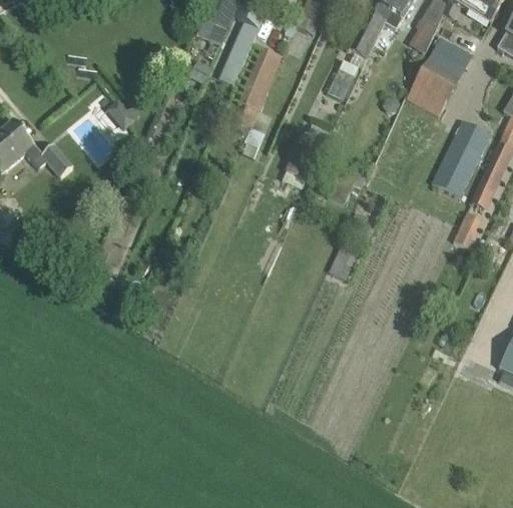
[(232,84),(243,60),(258,28),(259,28),(269,5),(257,0),(254,0),(244,22),(242,21),(217,78),(232,84)]
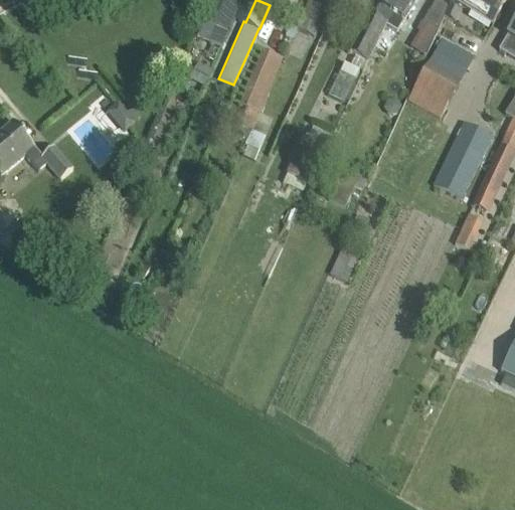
[(386,22),(400,0),(382,0),(374,15),(376,16),(370,25),(356,54),(354,53),(349,61),(362,67),(386,22)]
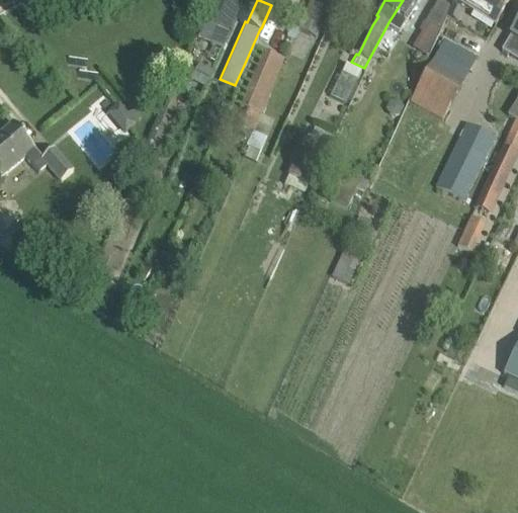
[(403,0),(389,22),(401,29),(417,0),(403,0)]
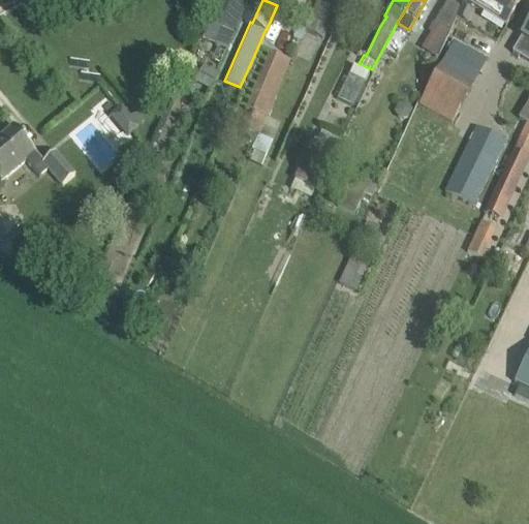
[(463,4),(456,0),(443,0),(433,18),(452,29),(458,16),(463,4)]
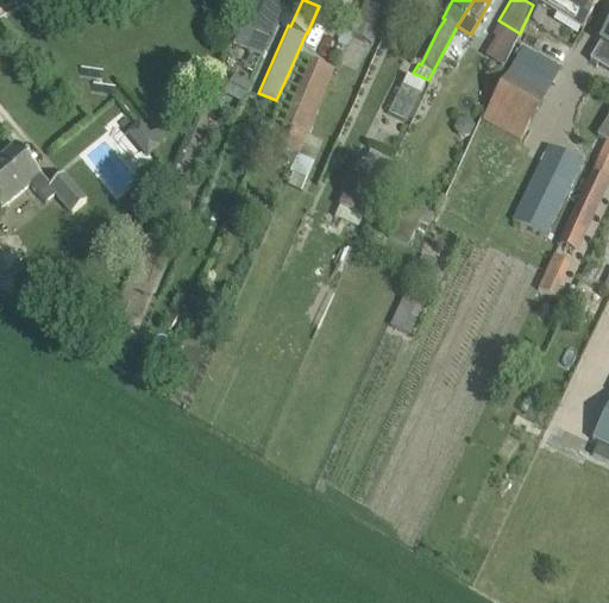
[(542,0),(583,24),(597,0),(542,0)]
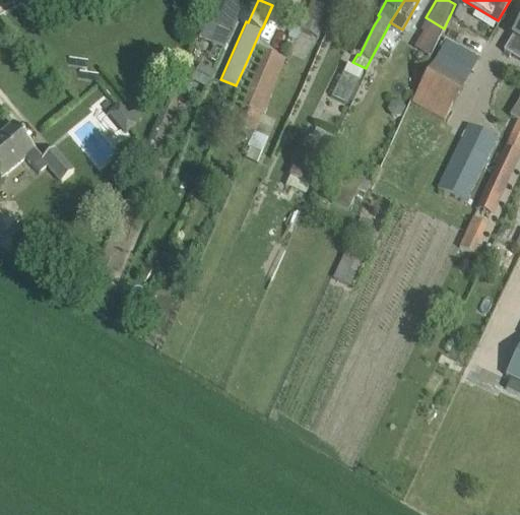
[(314,1),(303,27),(319,35),(331,8),(314,1)]
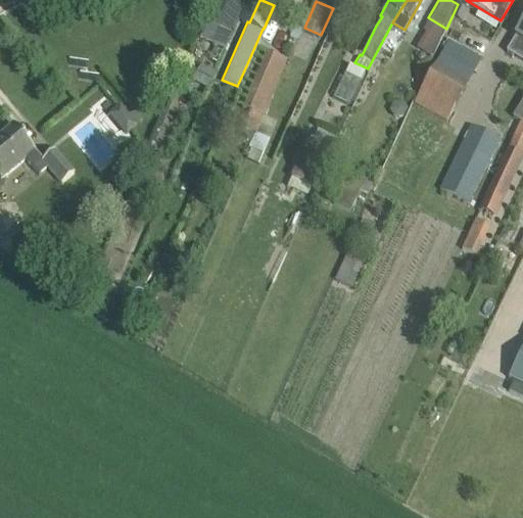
[(467,9),(458,4),(453,15),(462,20),(467,9)]
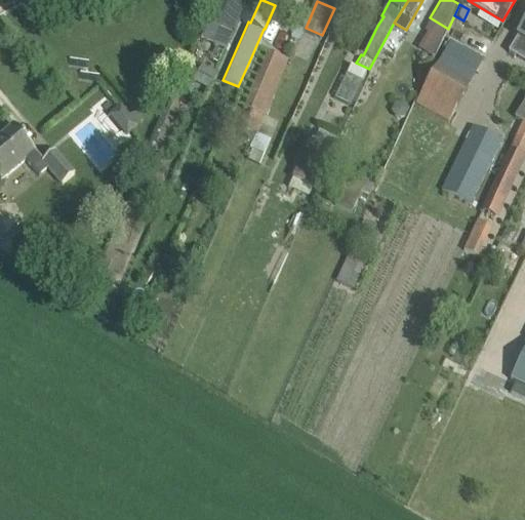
[(524,18),(508,48),(524,58),(524,18)]
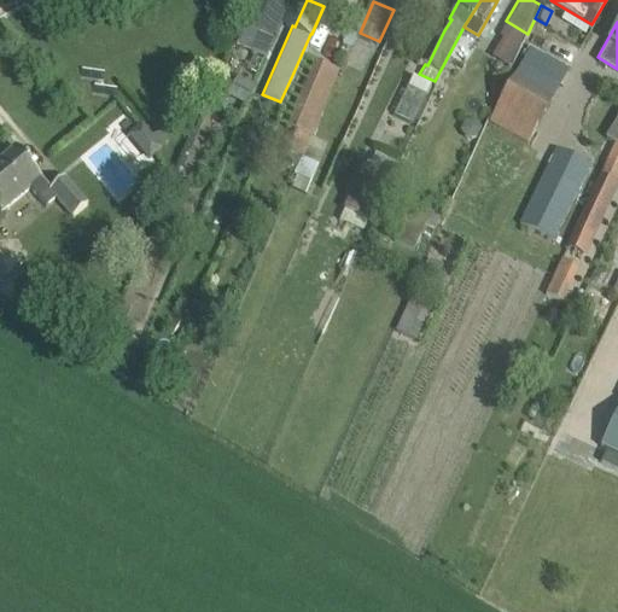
[(528,139),(563,73),(569,62),(530,42),(490,118),(528,139)]
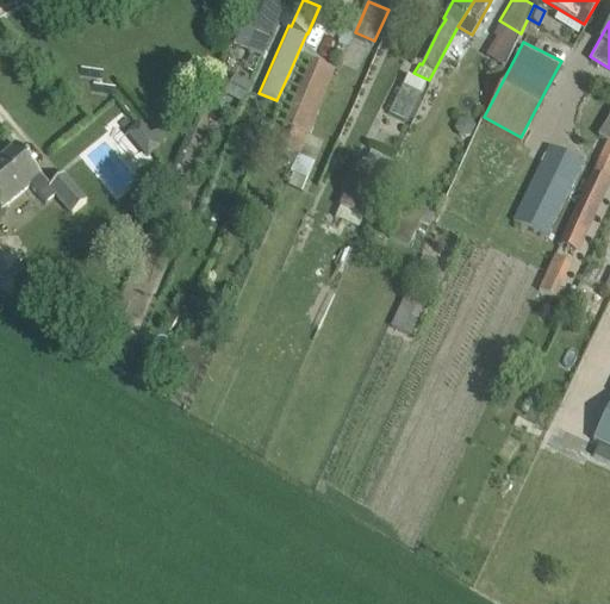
[(309,129),(337,63),(316,54),(287,119),(309,129)]
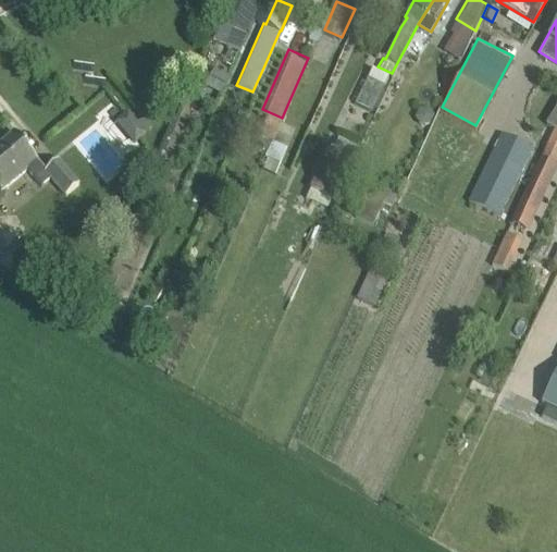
[(556,105),(547,121),(554,125),(556,126),(556,105)]
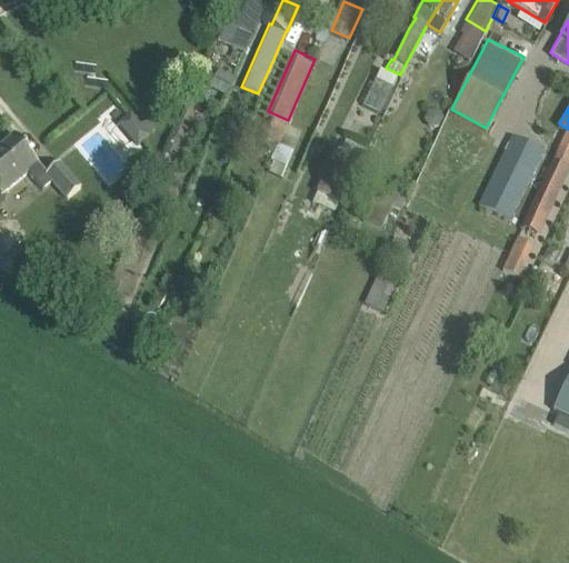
[(135,140),(146,136),(133,111),(122,117),(135,140)]
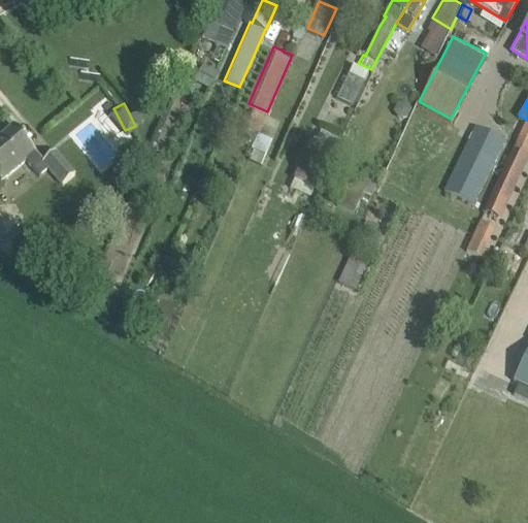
[(130,113),(137,123),(142,119),(135,110),(130,113)]
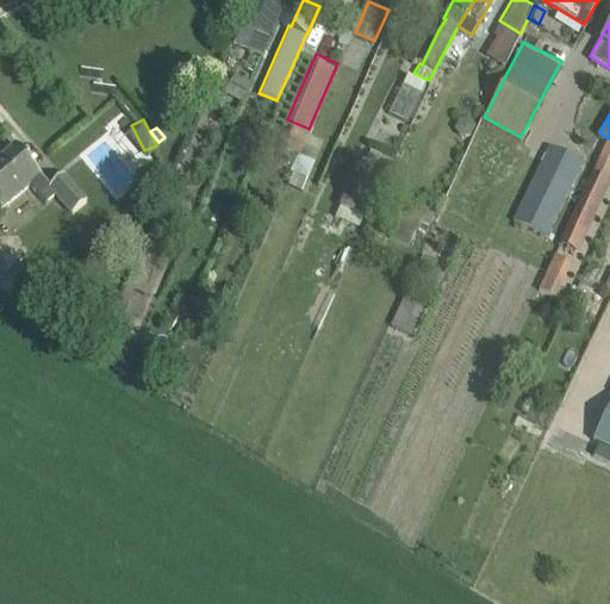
[(55,191),(49,181),(16,141),(0,154),(0,204),(0,205),(29,181),(44,199),(55,191)]
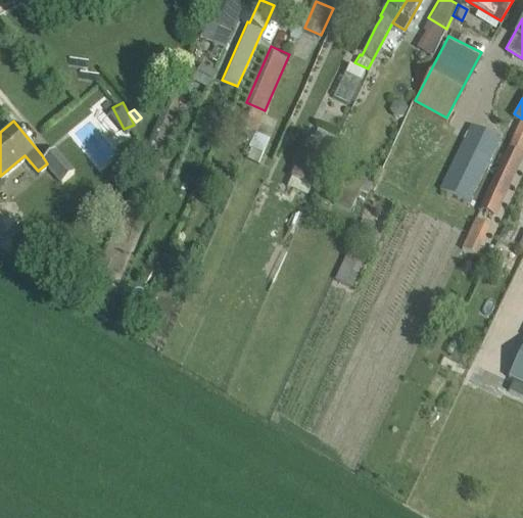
[(500,135),(472,121),(439,183),(467,197),(500,135)]
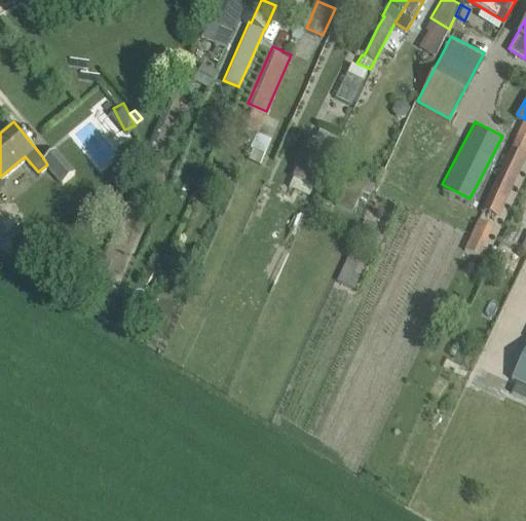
[(334,148),(311,137),(293,174),(314,184),(334,148)]
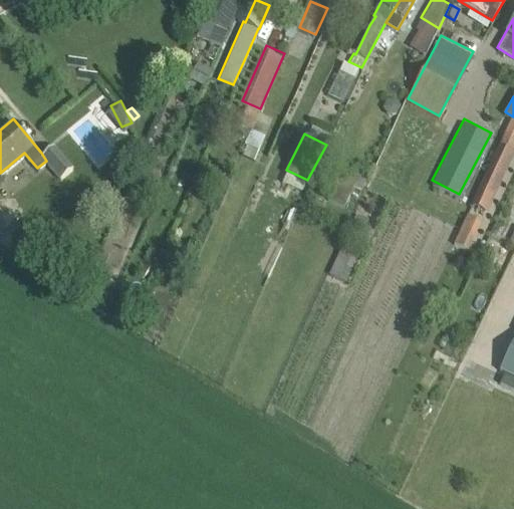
[(513,150),(498,143),(471,202),(488,210),(513,152),(513,150)]
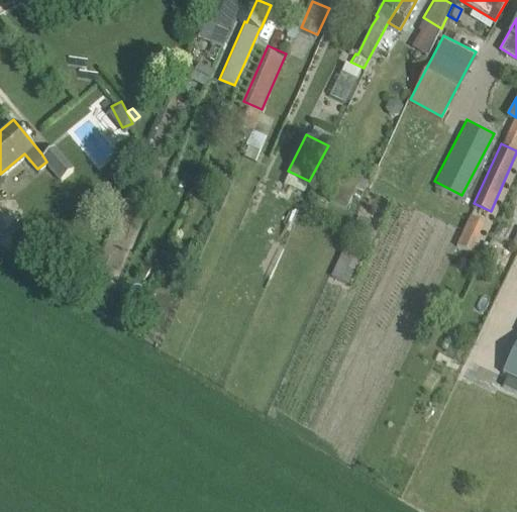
[(41,154),(46,162),(61,178),(73,168),(53,144),(41,154)]
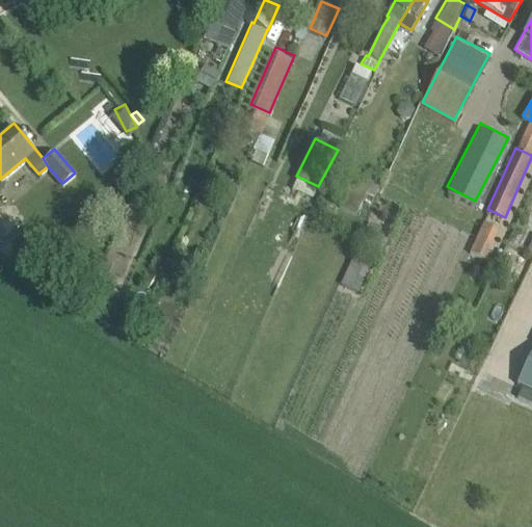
[(355,248),(340,282),(358,290),(374,257),(355,248)]
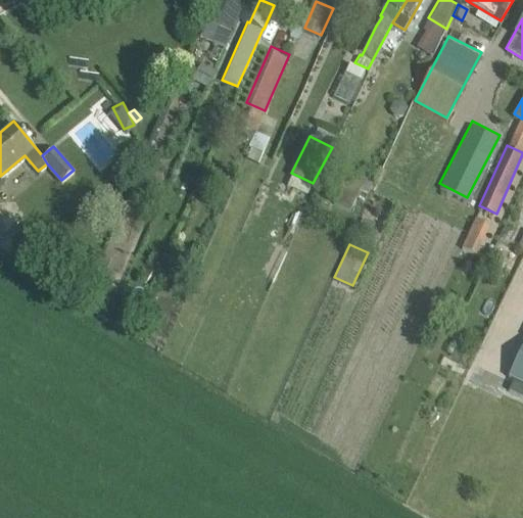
[(165,294),(160,311),(173,315),(178,297),(165,294)]
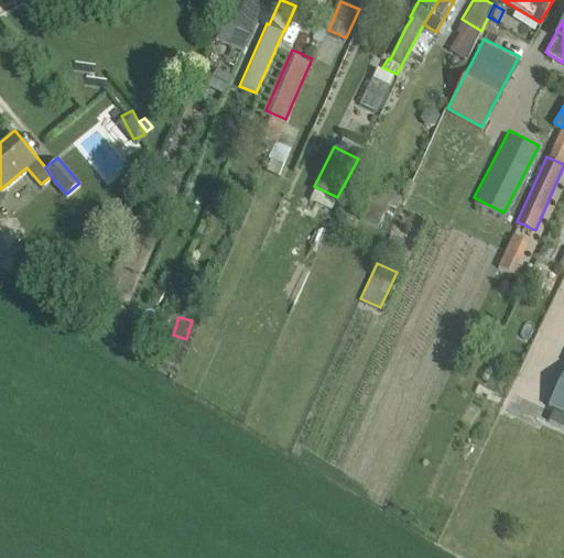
[(563,368),(548,403),(563,411),(563,368)]
